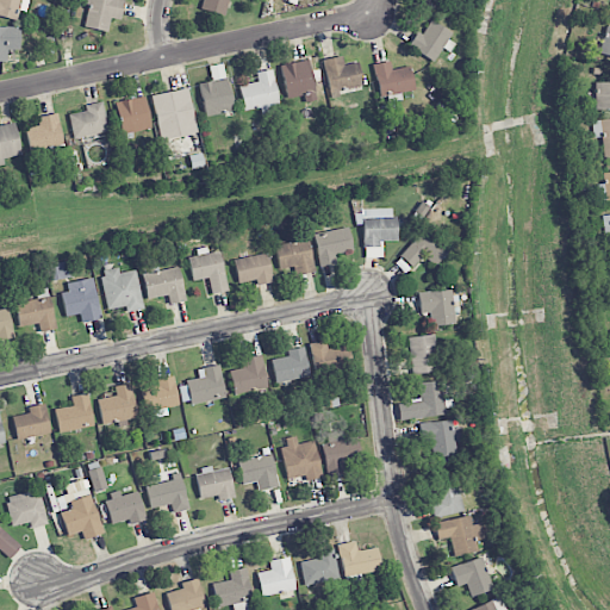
[(20,0),(0,0),(0,17),(19,19),(20,0)]
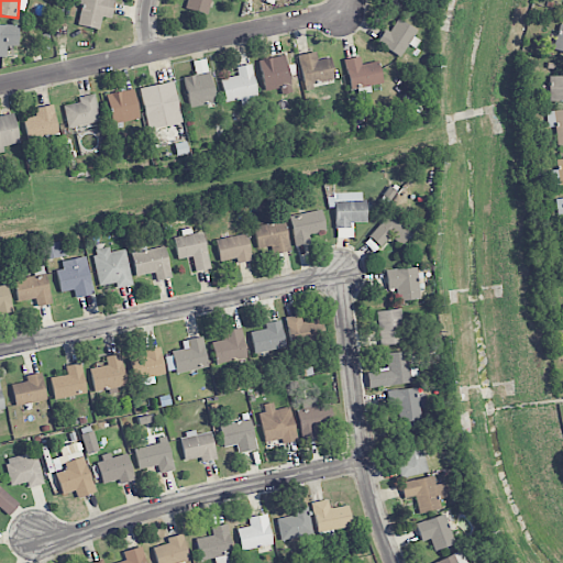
[(110,19),(114,1),(111,0),(81,0),(76,24),(99,30),(102,17),(110,19)]
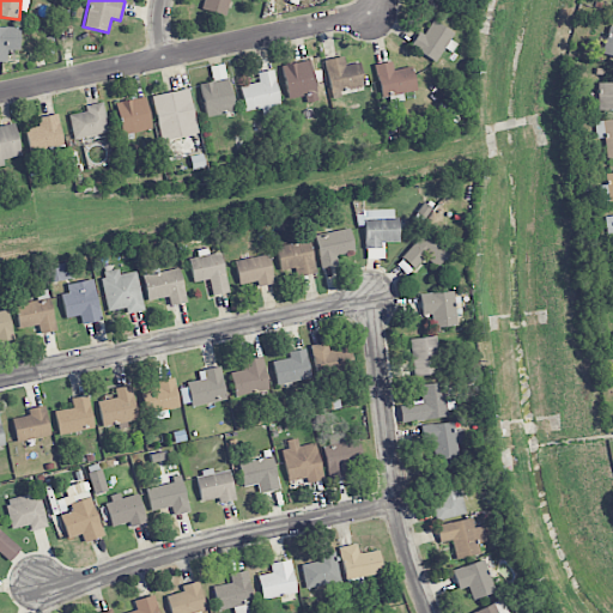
[(225,16),(229,0),(202,0),(201,11),(225,16)]
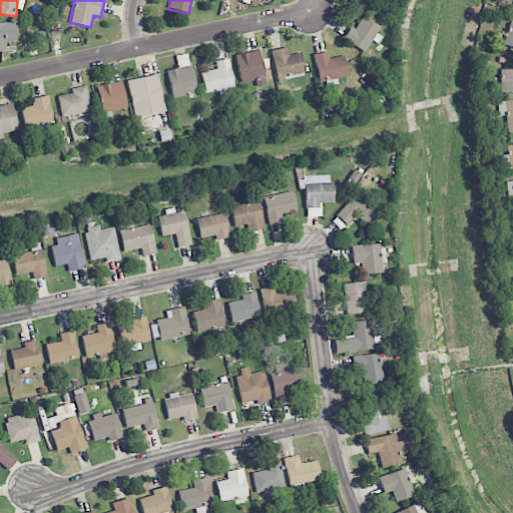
[(382,28),(362,17),(356,29),(351,26),(343,40),(368,53),(382,28)]
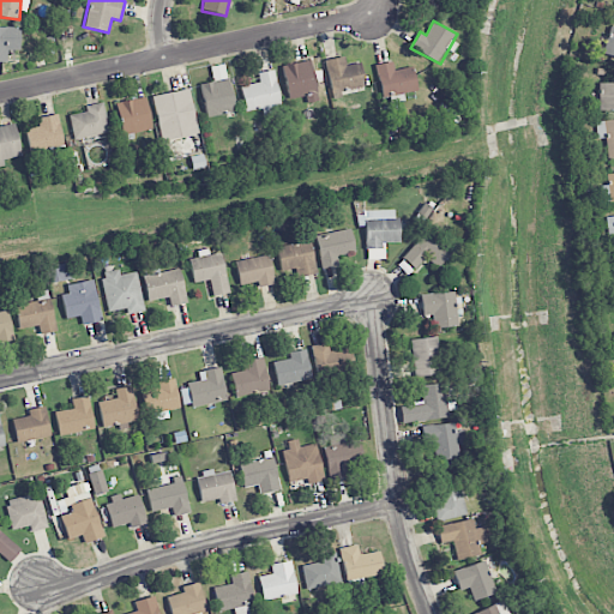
[(0,61),(11,61),(11,50),(19,50),(19,28),(0,26),(0,61)]
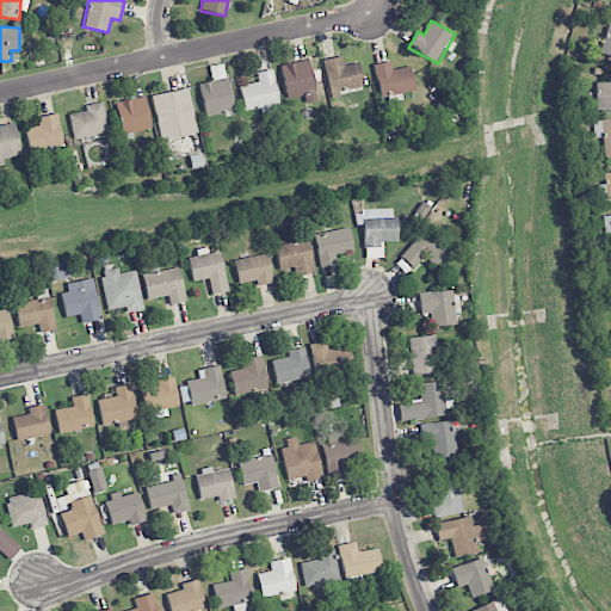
[(600,55),(610,57),(610,29),(605,28),(600,55)]
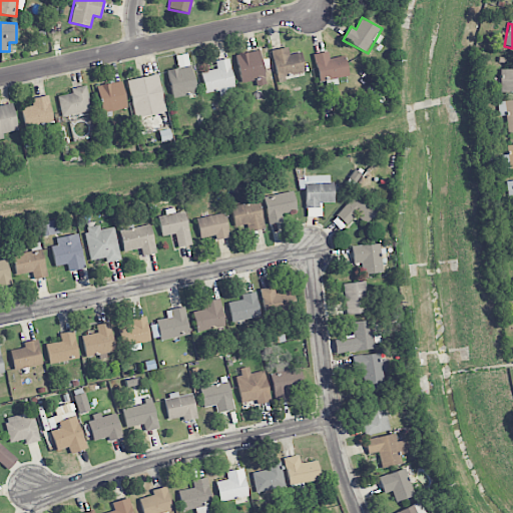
[(281,78),(306,72),(301,52),(290,55),(288,47),(274,50),(281,78)]
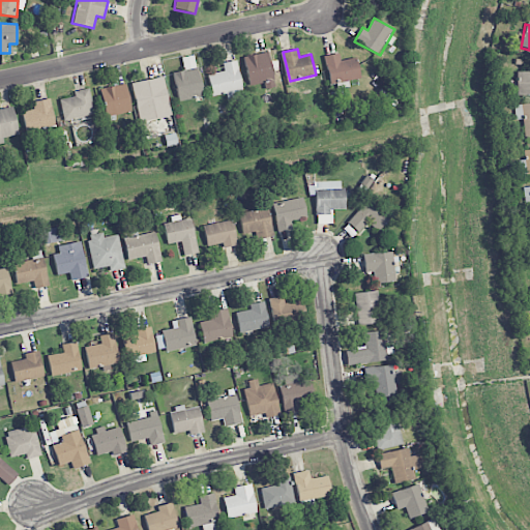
[(274,87),(270,53),(244,56),(248,89),(274,87)]
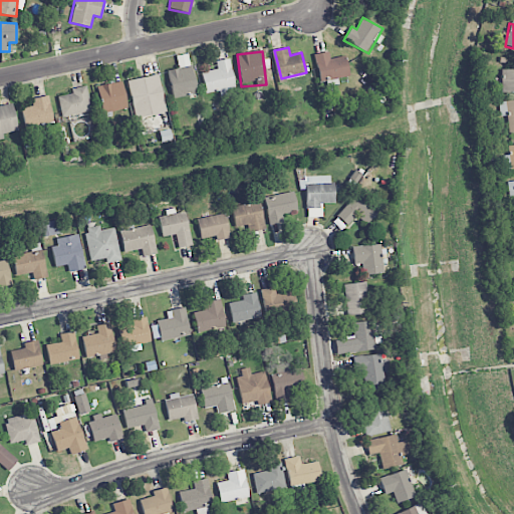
[(345,56),(330,59),(328,51),(314,54),(320,87),(337,83),(336,78),(349,76),(345,56)]
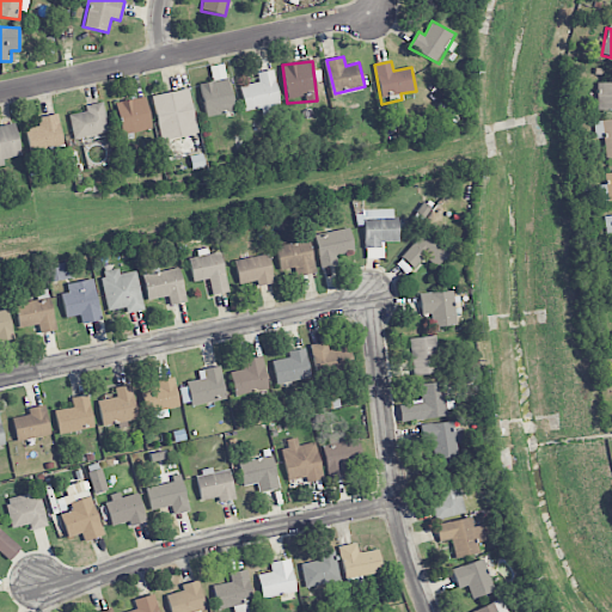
[(239,86),(244,111),(261,109),(262,115),(281,111),(273,69),(257,73),(258,83),(239,86)]
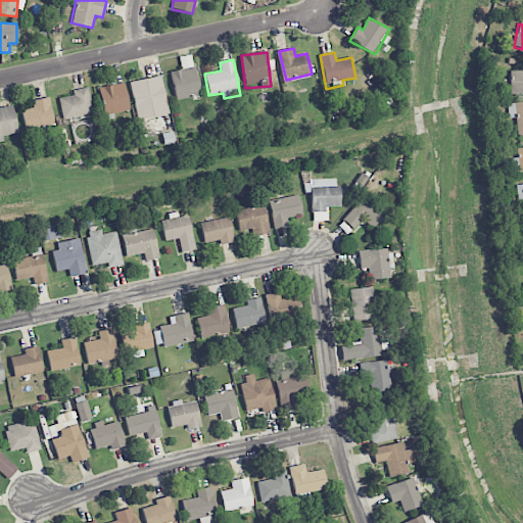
[(200,95),(193,66),(169,73),(177,101),(200,95)]
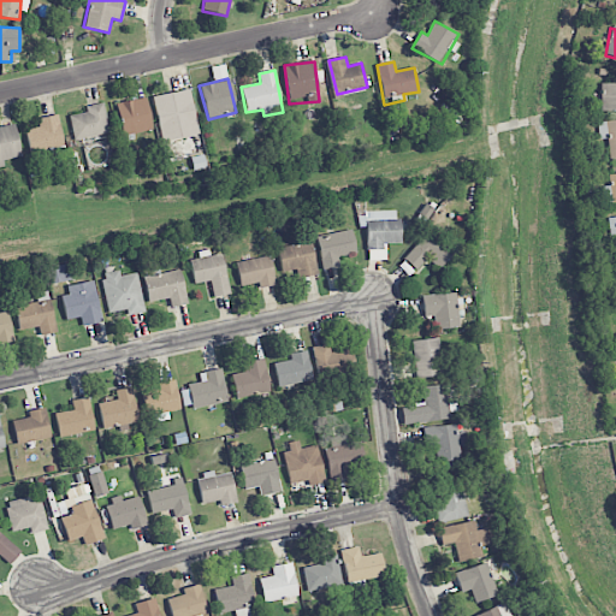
[(615,83),(600,83),(600,112),(615,111),(615,83)]
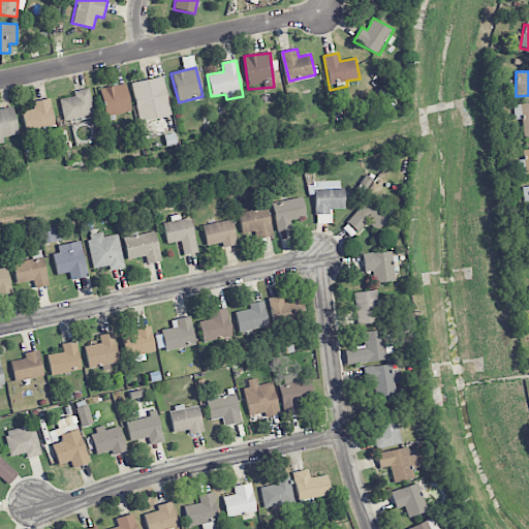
[(170,116),(162,76),(131,83),(138,122),(170,116)]
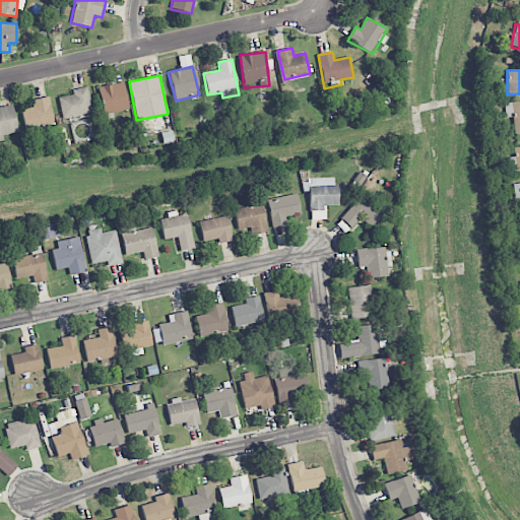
[(104,115),(128,110),(123,82),(99,87),(104,115)]
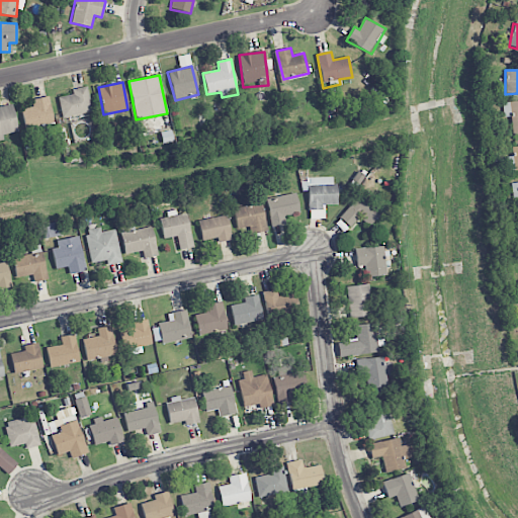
[(92,111),(86,86),(72,90),(73,94),(58,97),(63,118),(92,111)]
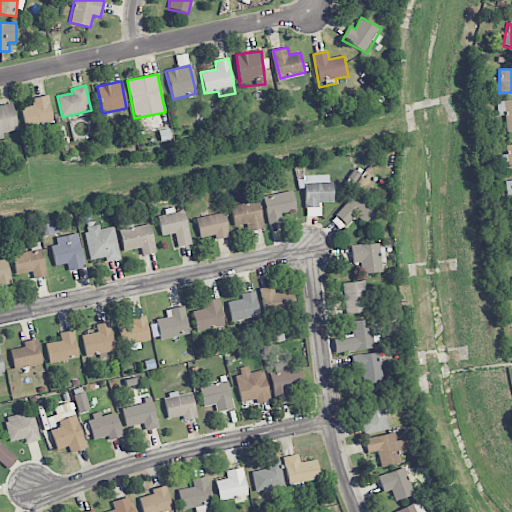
[(24,107),(25,126),(52,123),(49,96),(32,97),(33,106),(24,107)]
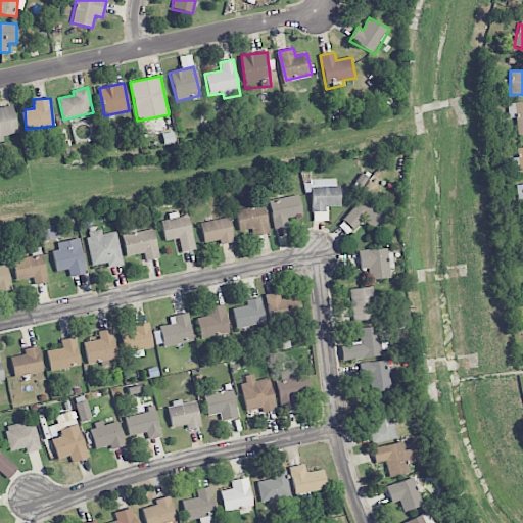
[(522,101),(507,103),(509,119),(516,117),(517,135),(522,134),(522,101)]
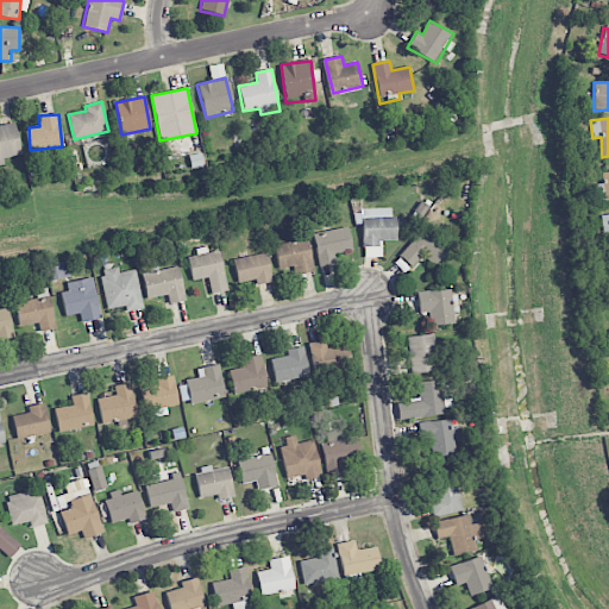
[(0,165),(5,164),(2,159),(22,155),(14,121),(0,124),(0,165)]
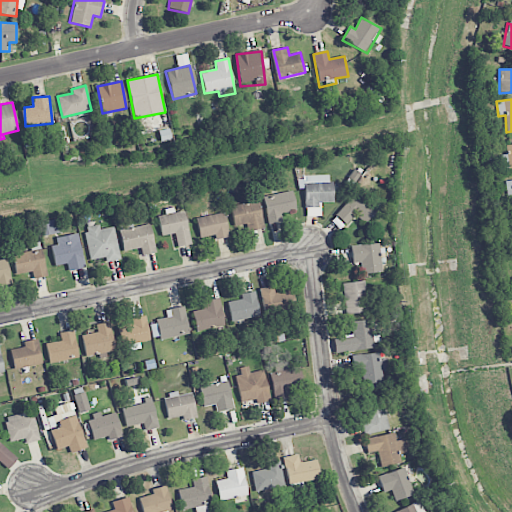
[(511,144),(506,145),(507,154),(500,155),(501,169),(511,167),(511,144)]
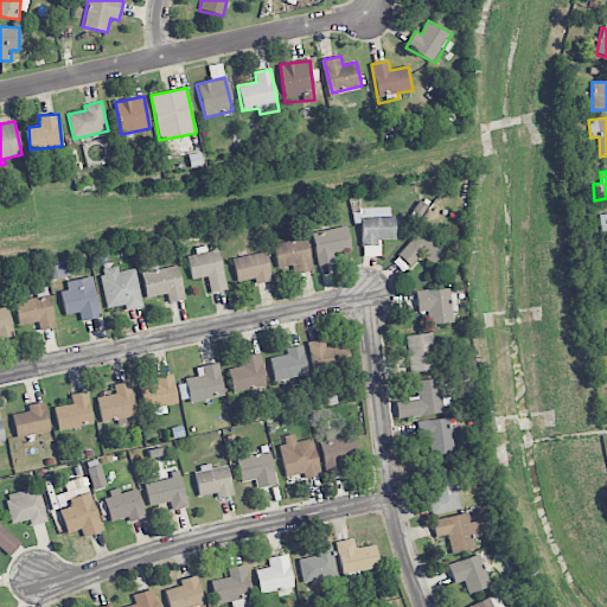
[(378,241),(394,240),(393,208),(360,209),(362,247),(378,246),(378,241)]
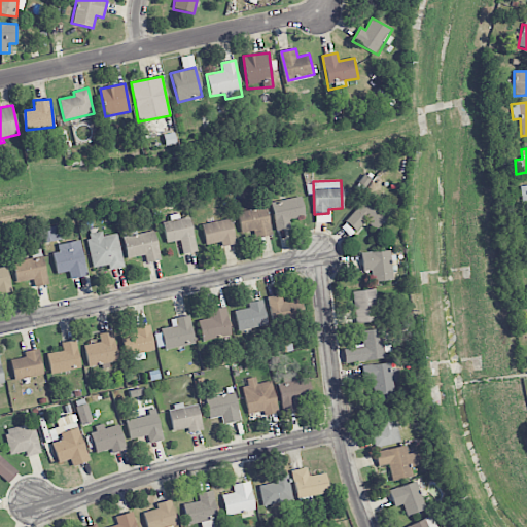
[(376,230),(389,214),(370,196),(345,221),(356,232),(366,220),(376,230)]
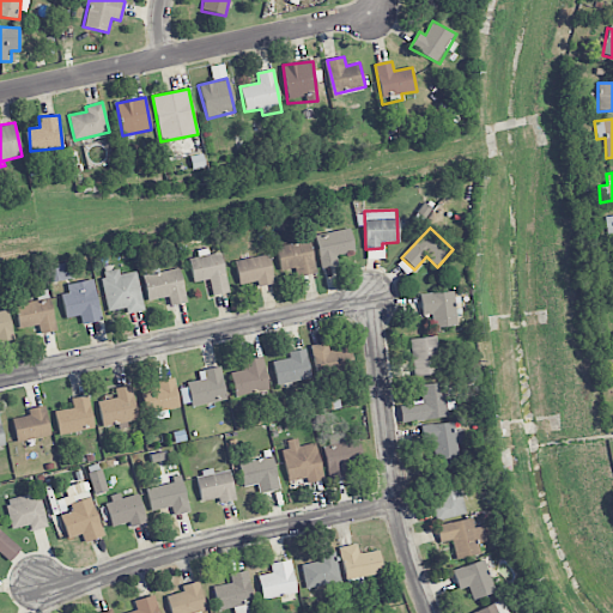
[(320,268),(338,266),(337,255),(353,253),(351,230),(315,235),(320,268)]
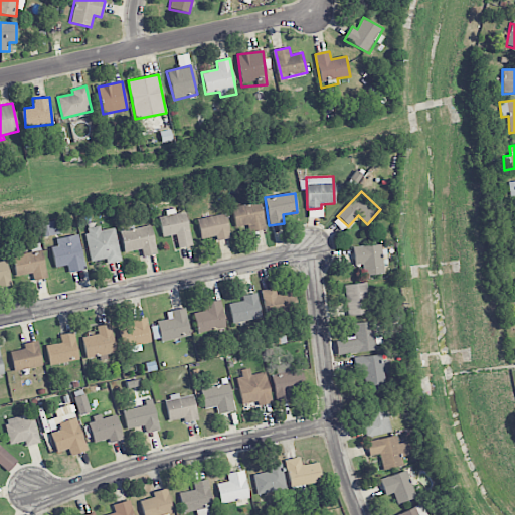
[(248,231),(264,230),(261,203),(231,206),(234,225),(247,224),(248,231)]
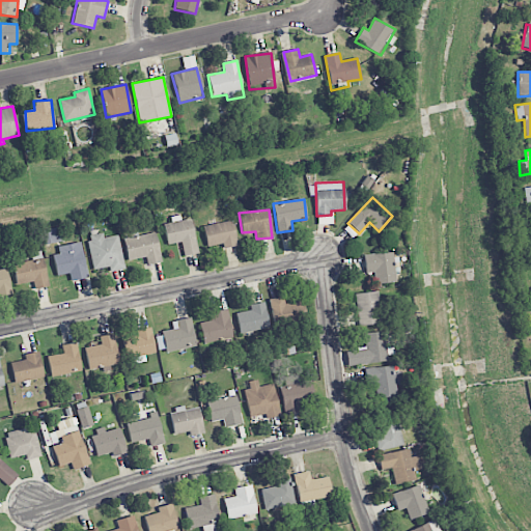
[(168,245),(180,242),(184,256),(198,253),(191,218),(180,221),(179,215),(171,217),(172,222),(163,224),(168,245)]
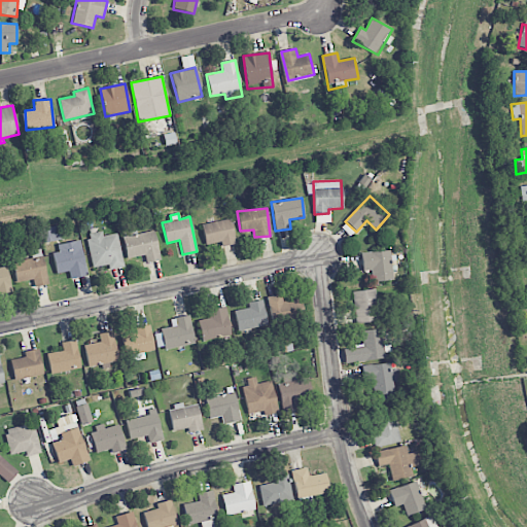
[(221,246),(235,244),(232,219),(202,223),(204,244),(221,242),(221,246)]
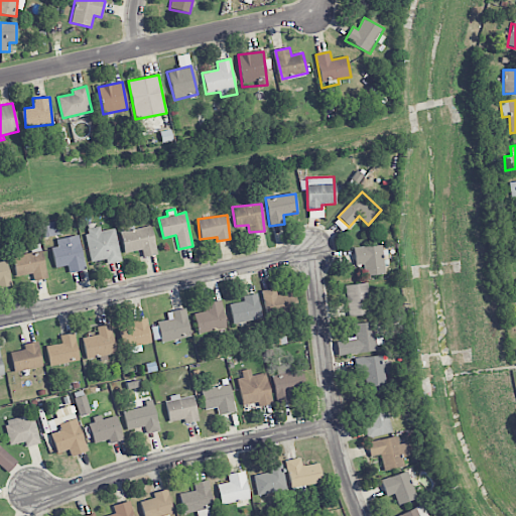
[(91,262),(105,260),(106,264),(121,261),(115,229),(101,232),(100,226),(85,229),(91,262)]
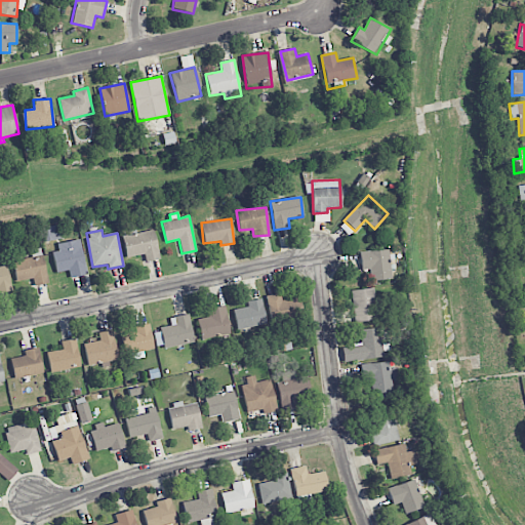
[(123,236),(128,257),(144,254),(146,261),(160,258),(153,230),(123,236)]
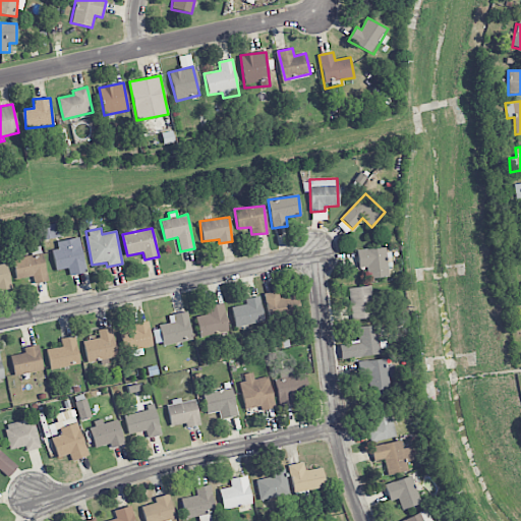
[(55,271),(68,269),(69,276),(87,273),(79,237),(57,242),(58,249),(52,250),(55,271)]
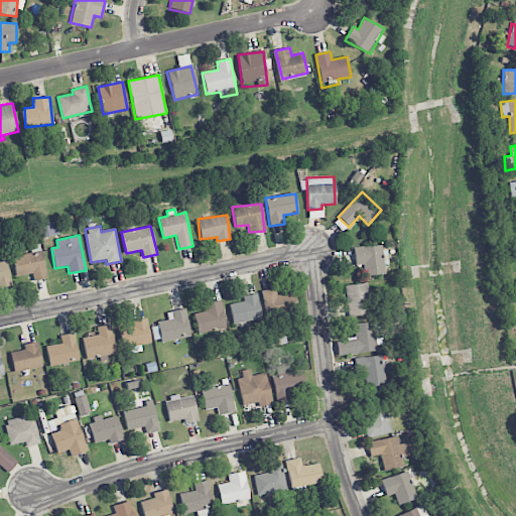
[(355,265),(363,264),(364,276),(384,274),(381,245),(353,248),(355,265)]
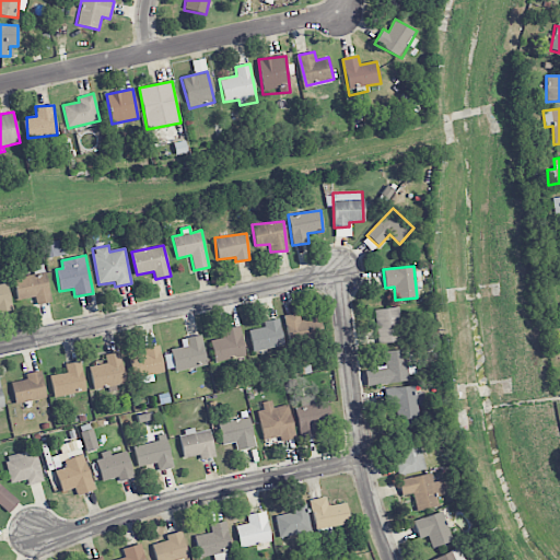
[(0,310),(12,307),(7,283),(0,284),(0,310)]
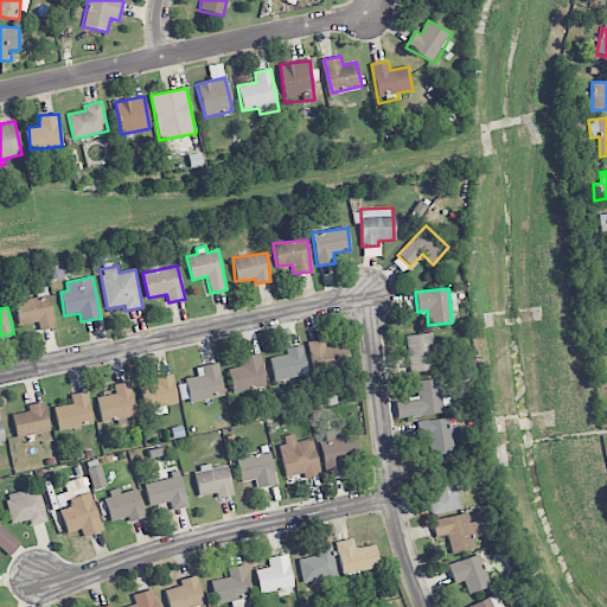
[(410,372),(434,370),(430,333),(406,336),(410,372)]
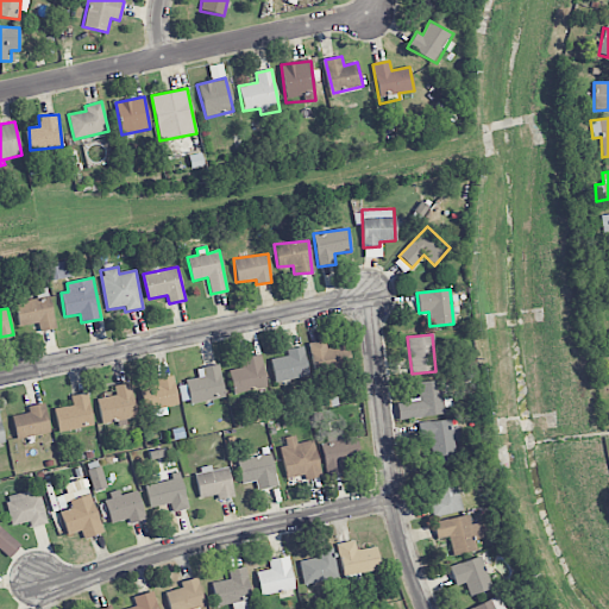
[(351,368),(346,345),(326,349),(325,339),(308,343),(315,380),(333,376),(332,371),(351,368)]
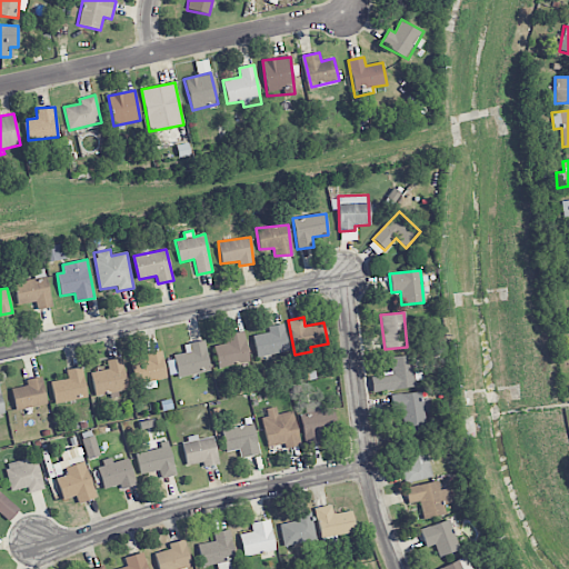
[(257,358),(289,351),(282,323),(267,327),(268,332),(252,337),(257,358)]
